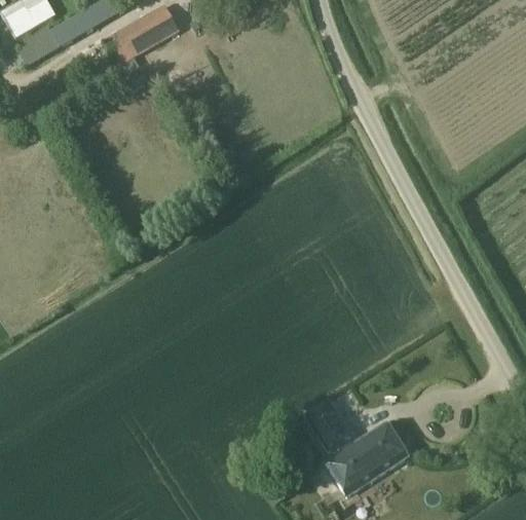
[(20,0),(0,11),(15,38),(55,15),(46,0),(20,0)]
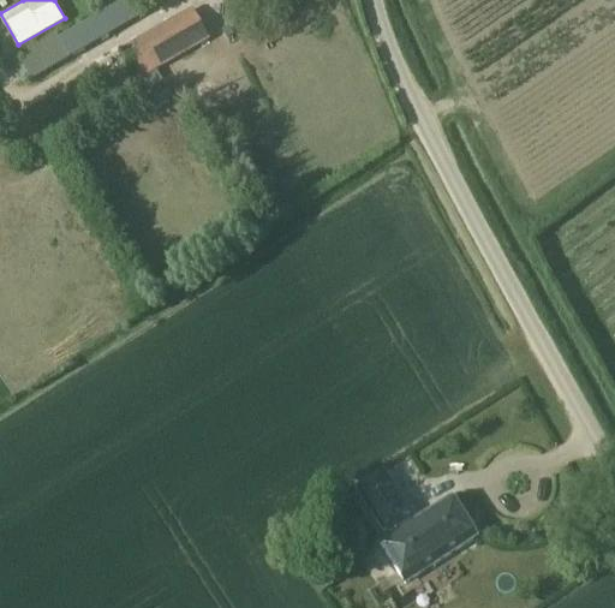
[(117,0),(59,35),(70,54),(147,10),(141,0),(117,0)]
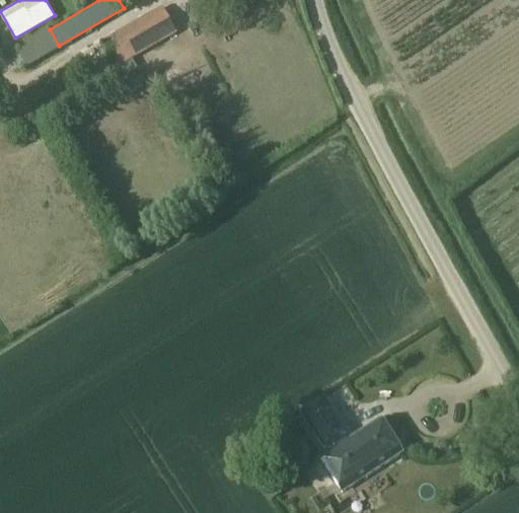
[(100,39),(117,66),(177,30),(161,4),(100,39)]
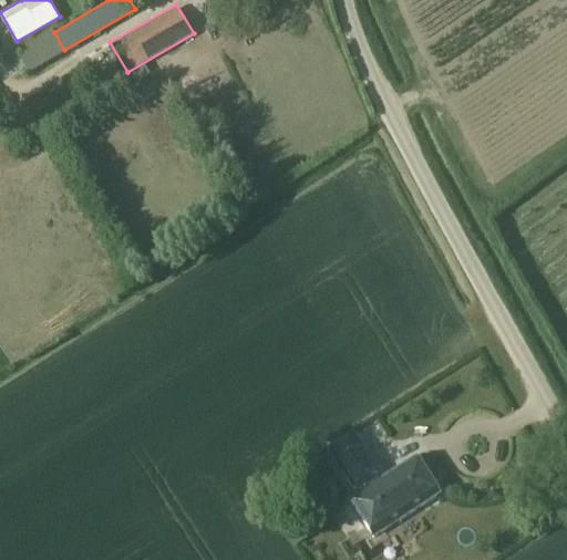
[(28,130),(22,133),(29,144),(39,138),(34,132),(28,130)]
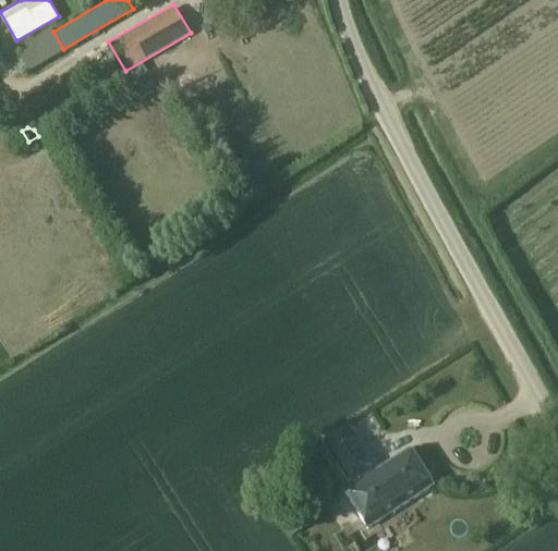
[(346,489),(367,524),(432,482),(410,448),(373,470),(368,464),(372,462),(349,426),(325,441),(348,478),(352,475),(356,481),(346,489)]
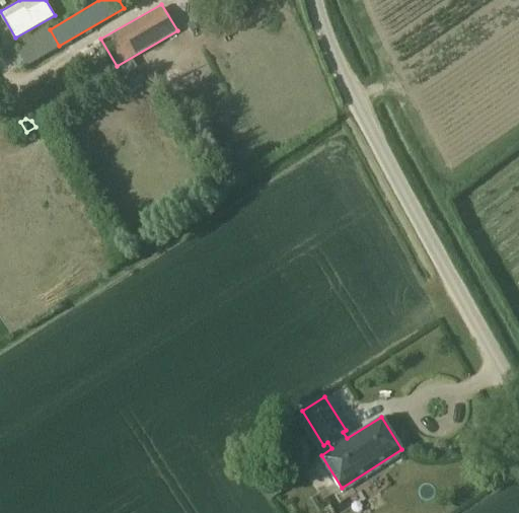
[(256,438),(247,444),(251,451),(262,445),(256,438)]
